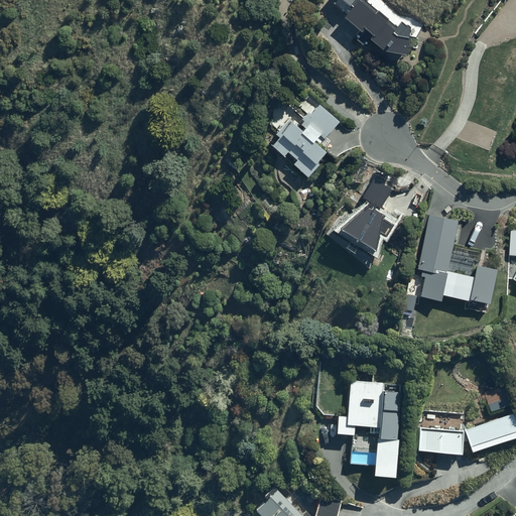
[(334,0),(333,1),(341,8),(347,1),(348,2),(349,2),(352,4),(344,13),(361,28),(363,25),(372,33),(370,36),(382,47),(404,51),(409,26),(407,24),(406,25),(401,21),(396,26),(387,18),(388,17),(378,8),(376,10),(365,0),(334,0)]
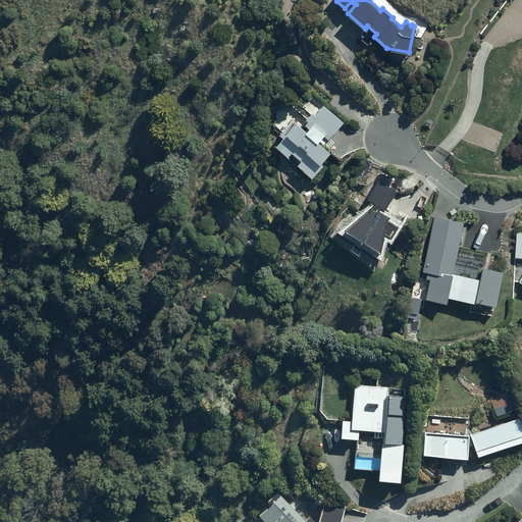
[(295,117),(284,128),(282,126),(278,132),(281,135),(274,143),(285,153),(290,150),(299,158),(296,162),(311,176),(322,164),(318,161),(333,145),(327,140),(335,131),(333,129),(342,120),(314,96),(302,108),(307,113),(305,116),(307,118),(304,121),(307,124),(305,126),(295,117)]
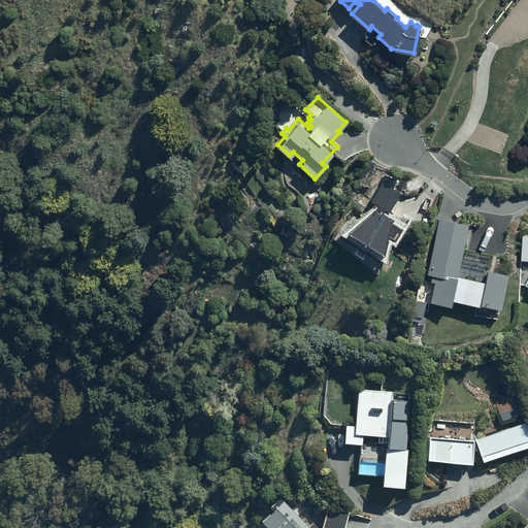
[(378,205),(345,230),(382,252),(387,234),(394,239),(400,228),(391,222),(391,218),(386,215),(399,192),(382,182),(370,200),(378,205)]
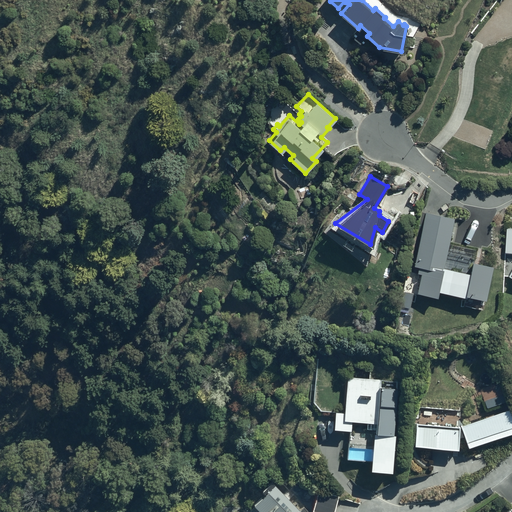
[(491,266),(473,262),(470,275),(442,268),(453,222),(425,215),(414,266),(416,267),(415,270),(418,270),(417,274),(421,275),(417,292),(438,297),(439,292),(472,299),(473,295),(484,298),(491,266)]
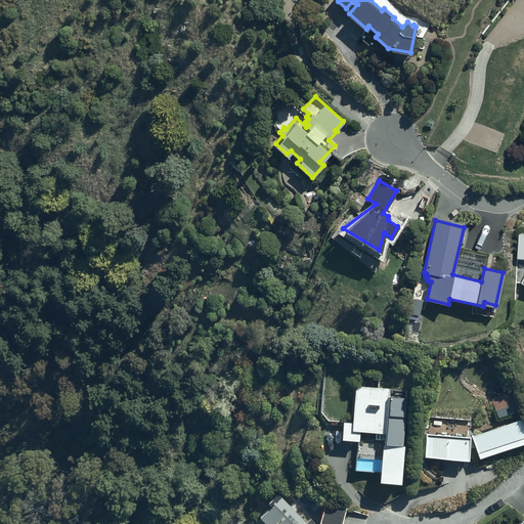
[(403,443),(407,398),(390,397),(390,392),(357,388),(353,424),(344,423),(343,435),(360,437),(356,471),(380,473),(379,478),(401,480),(404,444),(403,443)]
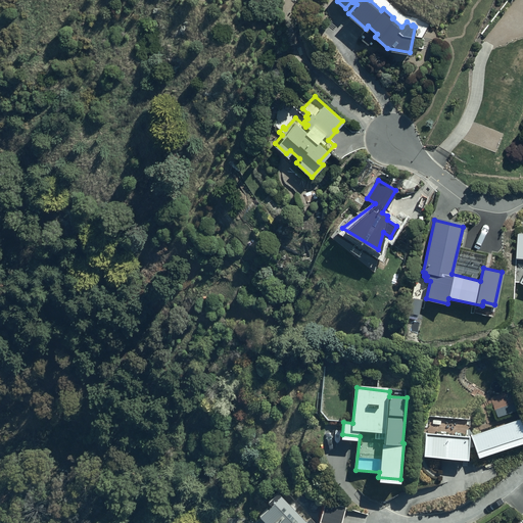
[(423,457),(468,459),(470,418),(426,416),(426,426),(422,426),(421,453),(423,453),(423,457)]
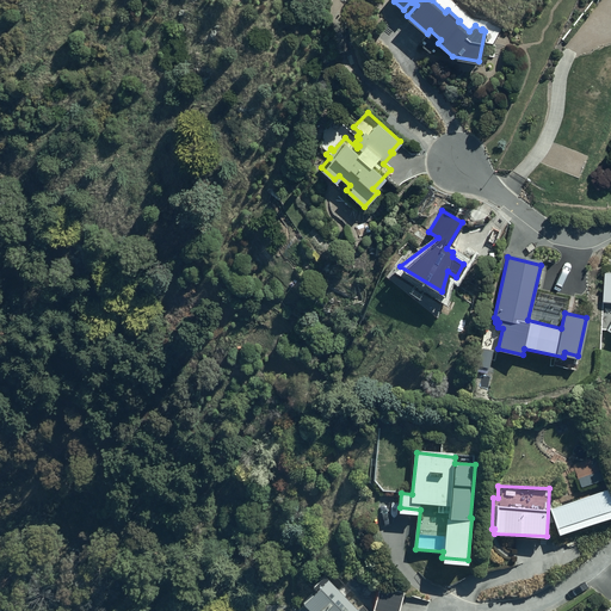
[(610,514),(610,495),(610,491),(550,510),(557,532),(610,514)]
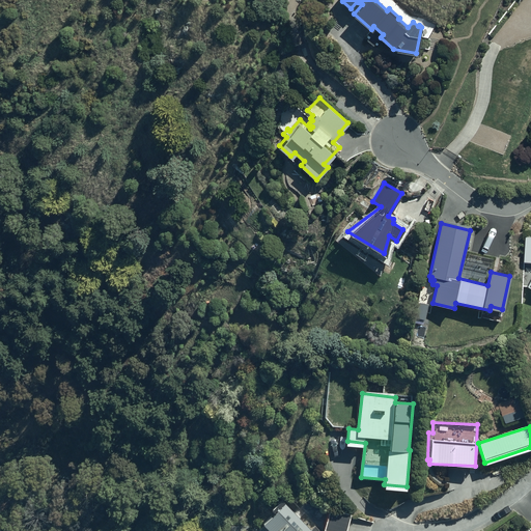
[(298,508),(295,510),(280,494),(273,501),(275,504),(262,514),(267,518),(262,522),(263,524),(259,528),(260,529),(257,530),(316,530),(319,529),(314,523),(310,527),(301,516),(303,514),(298,508)]
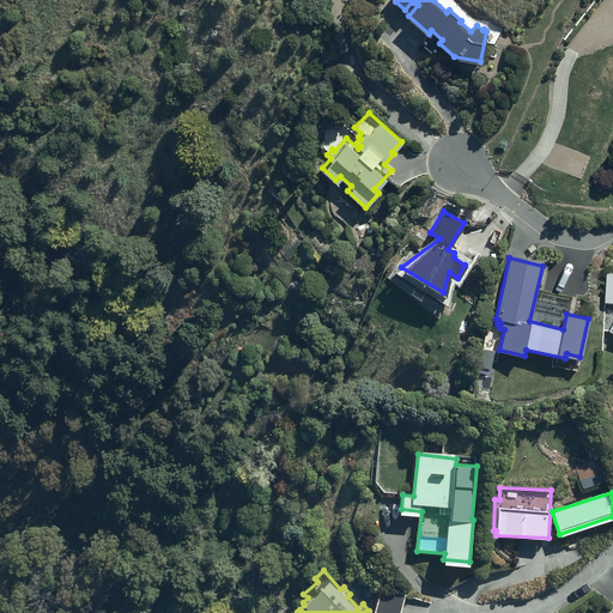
[(399,612),(405,596),(381,588),(372,610),(384,612),(399,612)]
